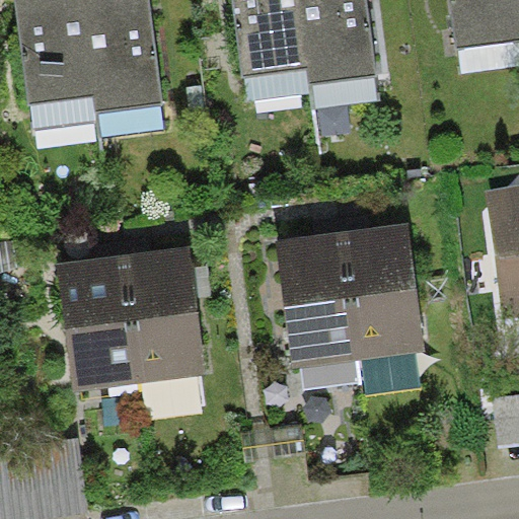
[(96,96),(83,0),(16,0),(29,104),(96,96)]
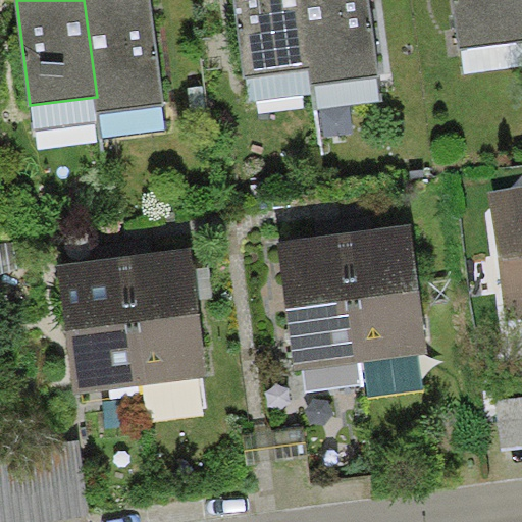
[(84,0),(97,97),(98,111),(164,103),(151,0),(84,0)]
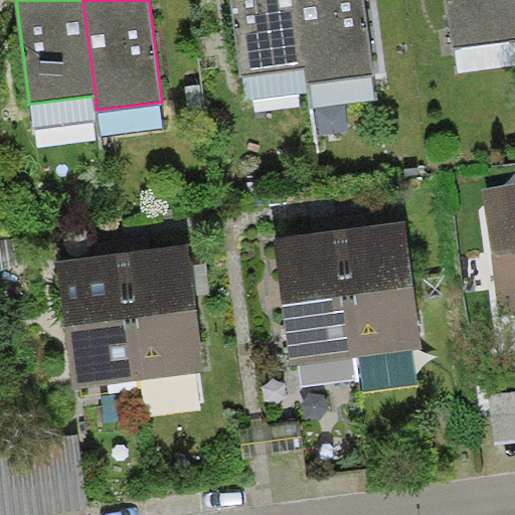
[(307,67),(298,0),(231,0),(241,75),(307,67)]
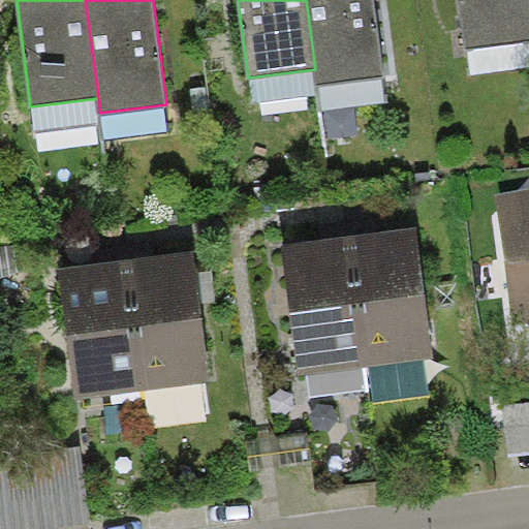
[(306,0),(315,69),(317,84),(384,75),(374,0),(306,0)]
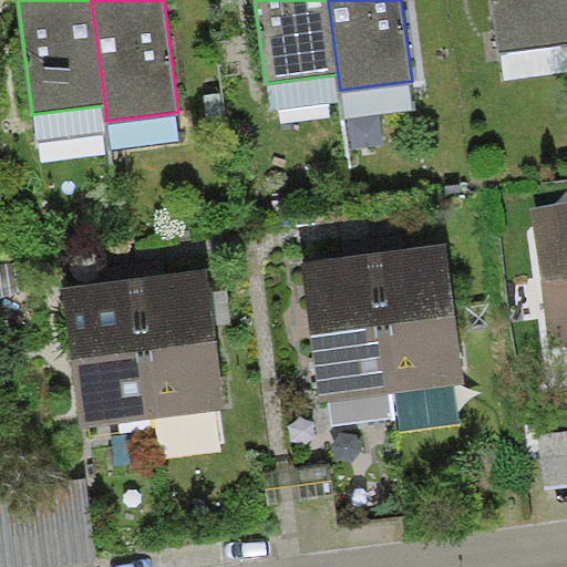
[(566,44),(566,16),(565,0),(492,0),(498,53),(566,44)]
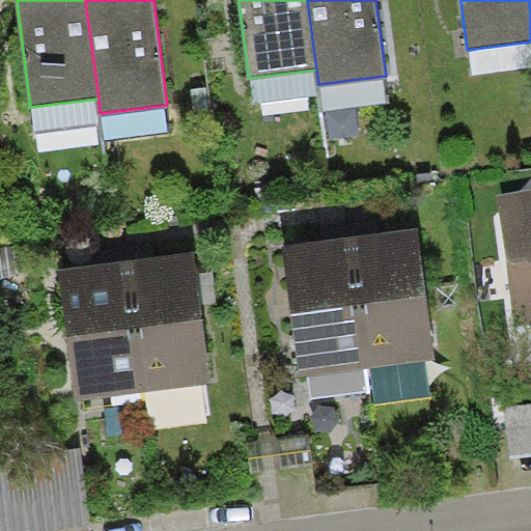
[(530,324),(530,187),(497,192),(515,326),(530,324)]
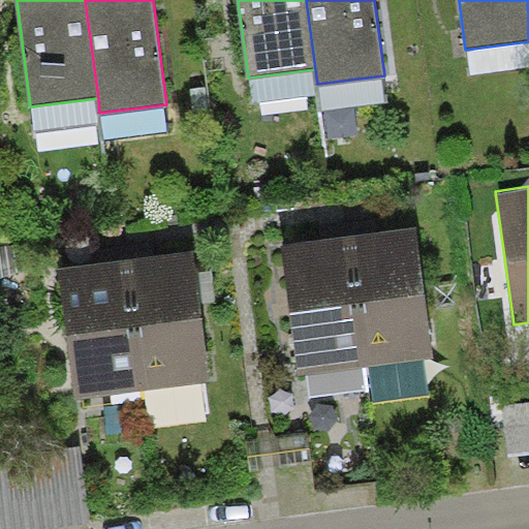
[(348,237),(365,366),(433,358),(416,227),(348,237)]
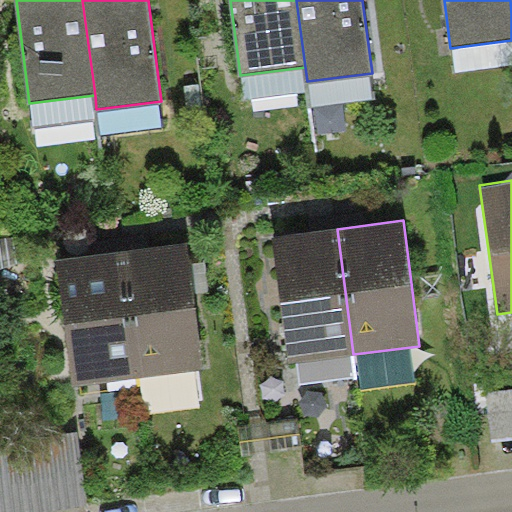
[(353,354),(337,229),(272,237),(288,363),(353,354)]
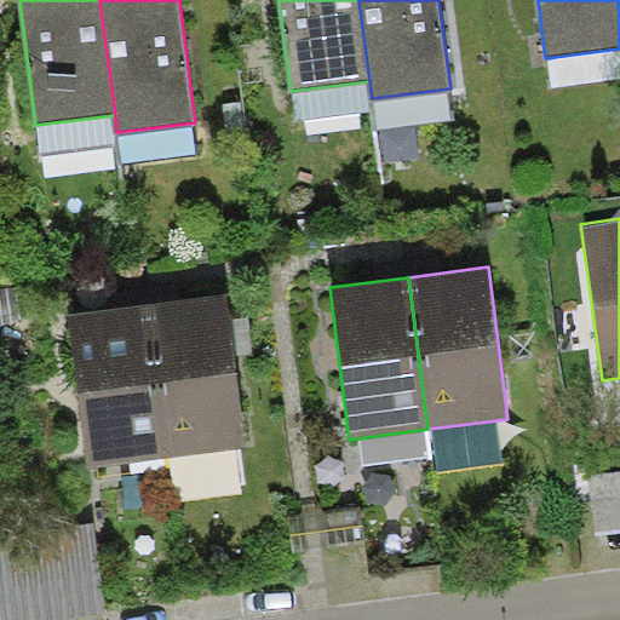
[(19,286),(0,287),(0,326),(22,320),(19,286)]
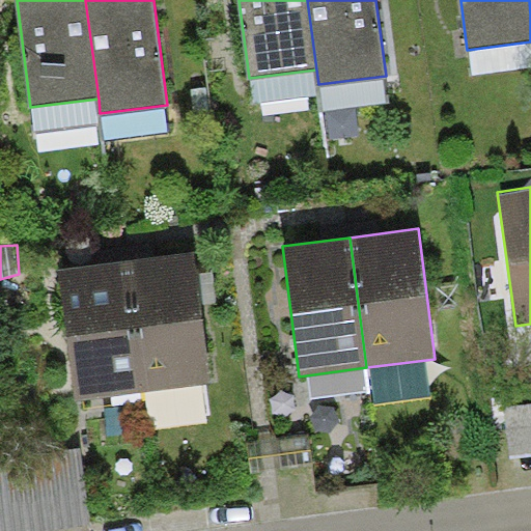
[(124,260),(142,391),(210,383),(193,252),(124,260)]
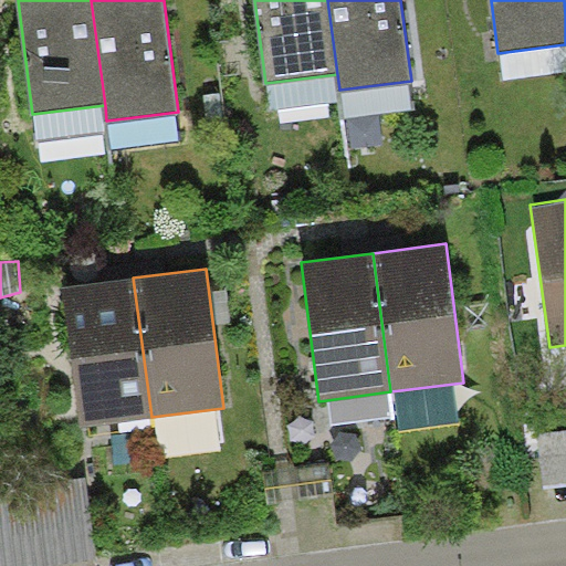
[(152,417),(133,278),(61,287),(79,427),(152,417)]
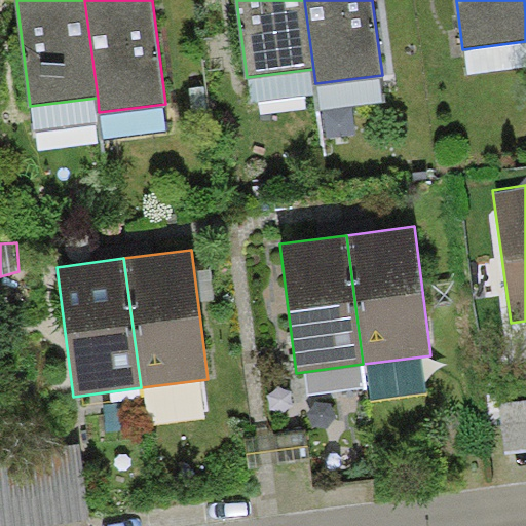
[(525,410),(498,414),(505,468),(525,465),(525,410)]
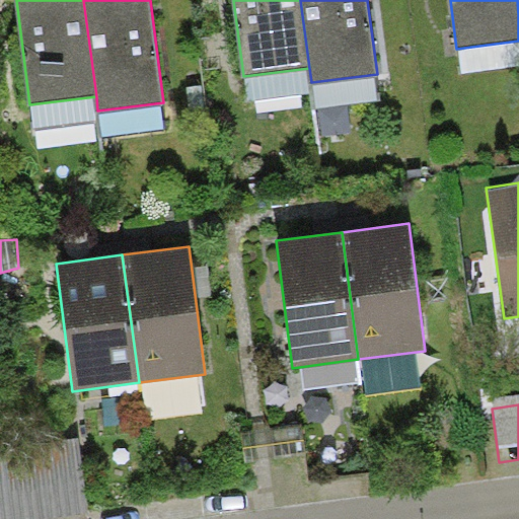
[(0,518),(54,518),(88,515),(78,436),(0,447),(0,518)]
